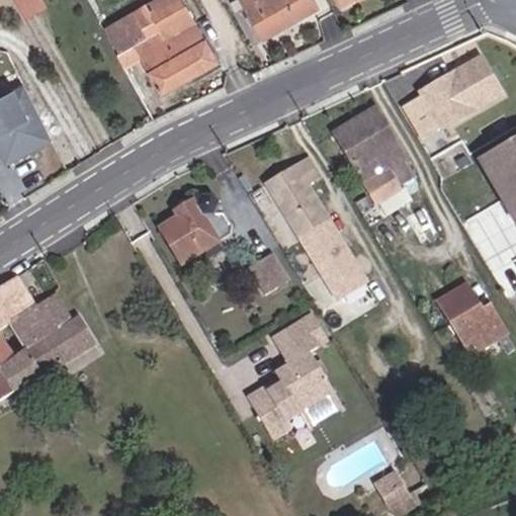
[(20,14),(12,0),(6,0),(16,16),(20,14)]
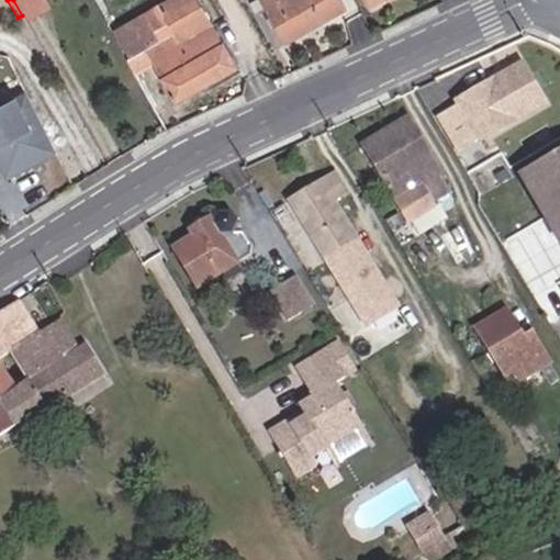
[(13,0),(22,15),(42,4),(40,0),(13,0)]
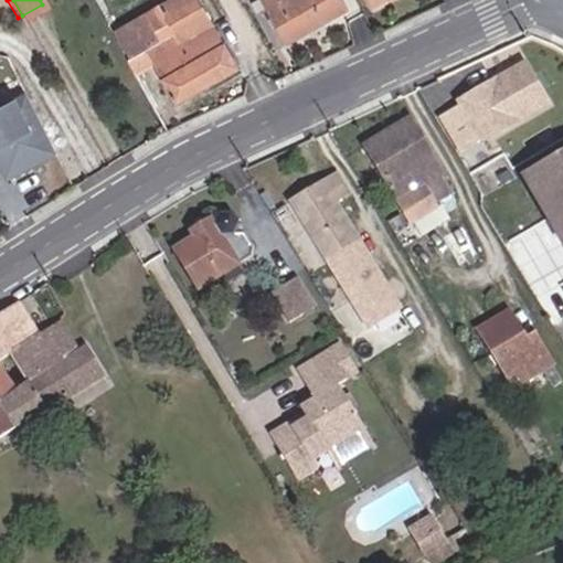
[(110,27),(125,53),(128,51),(141,43),(171,97),(233,62),(198,0),(160,0),(158,1),(177,35),(173,36),(165,21),(159,24),(148,6),(110,27)]
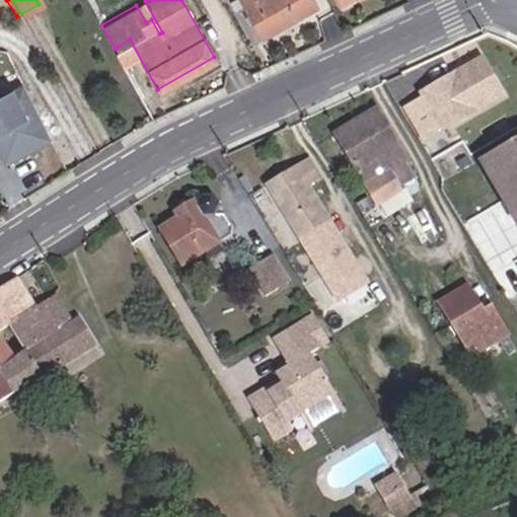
[(232,0),(235,5),(242,1),(259,29),(269,23),(272,28),(313,4),(310,0),(232,0)]
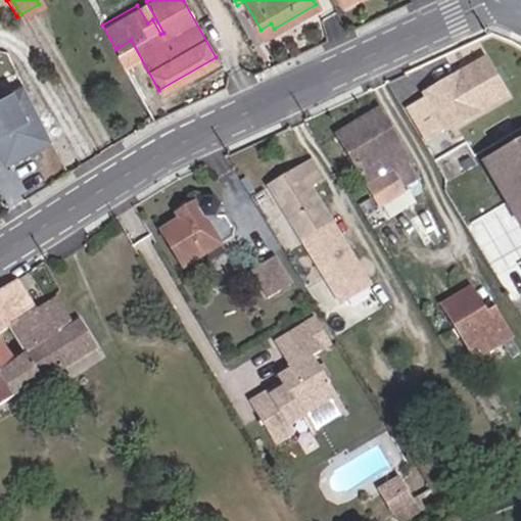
[(264,35),(274,29),(271,24),(261,30),(264,35)]
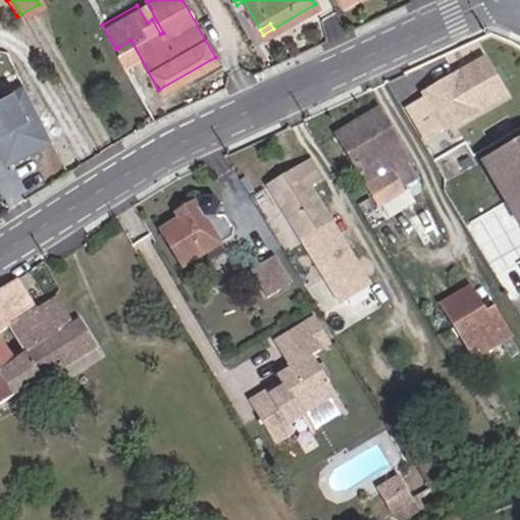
[(481,59),(424,92),(445,126),(502,94),(481,59)]
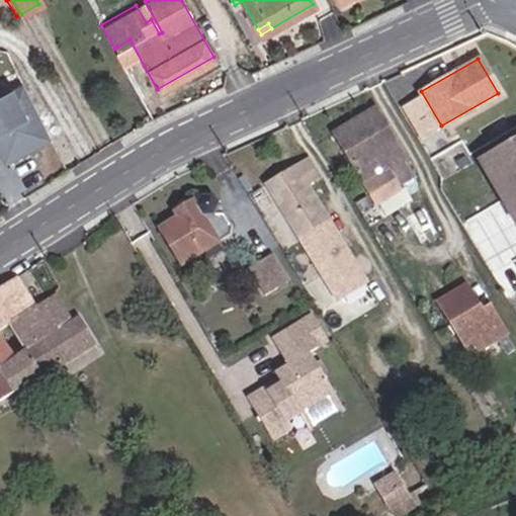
[(49,136),(20,81),(0,91),(0,154),(3,160),(49,136)]
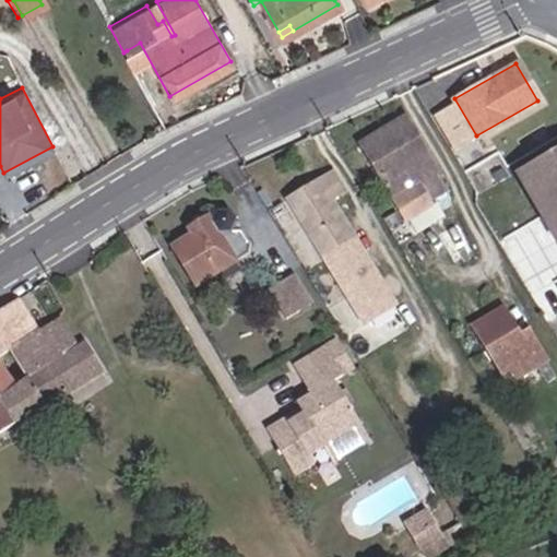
[(446,190),(403,116),(360,141),(405,220),(425,208),(423,204),(446,190)]
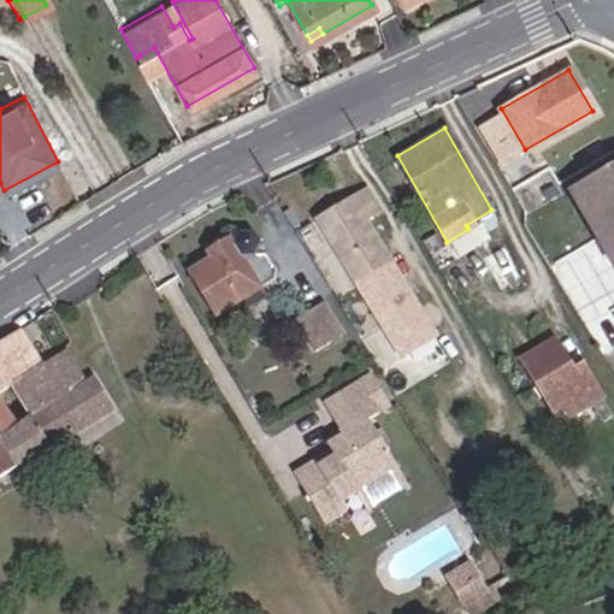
[(613,159),(568,187),(613,261),(613,159)]
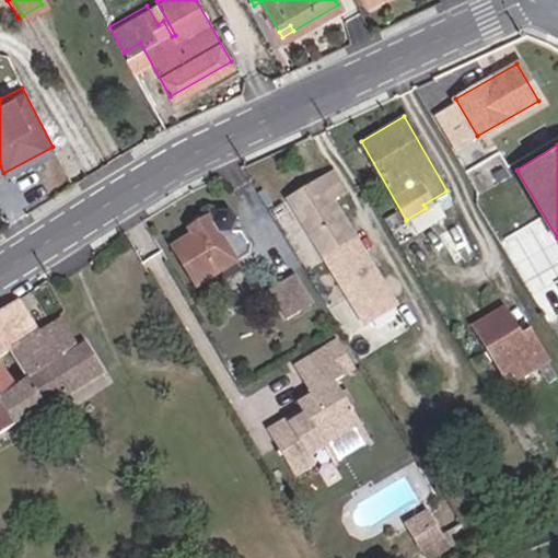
[(299,205),(293,208),(322,253),(351,235),(328,199),(343,189),(330,170),(292,194),(299,205)]
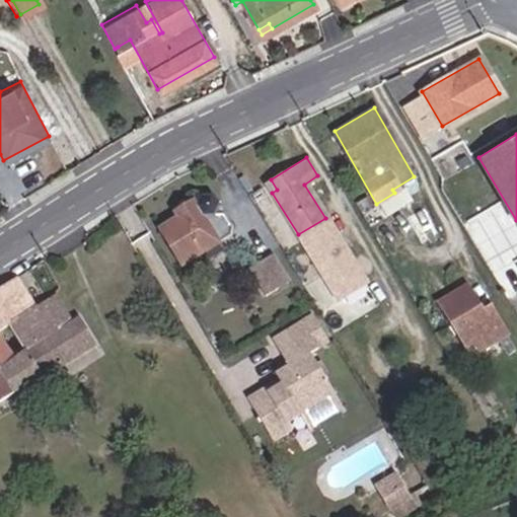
[(266,182),(272,193),(277,190),(271,179),(266,182)]
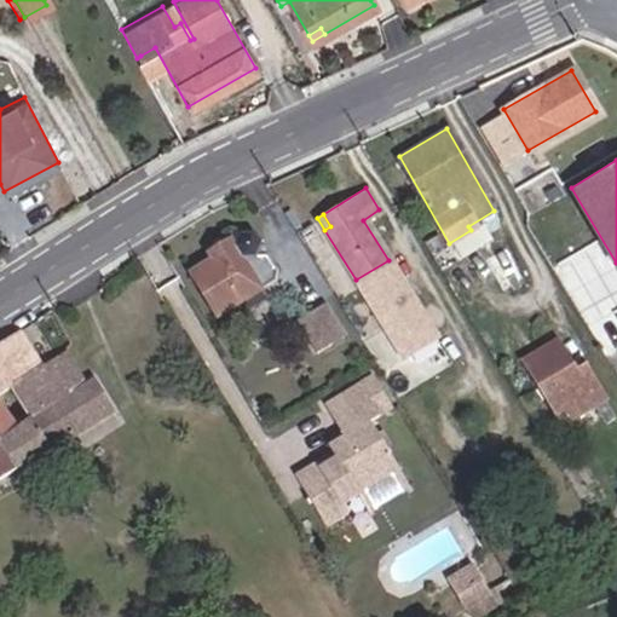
[(188,271),(215,313),(270,280),(271,269),(264,257),(253,255),(259,244),(251,231),(238,231),(232,242),(229,237),(206,252),(209,258),(188,271)]
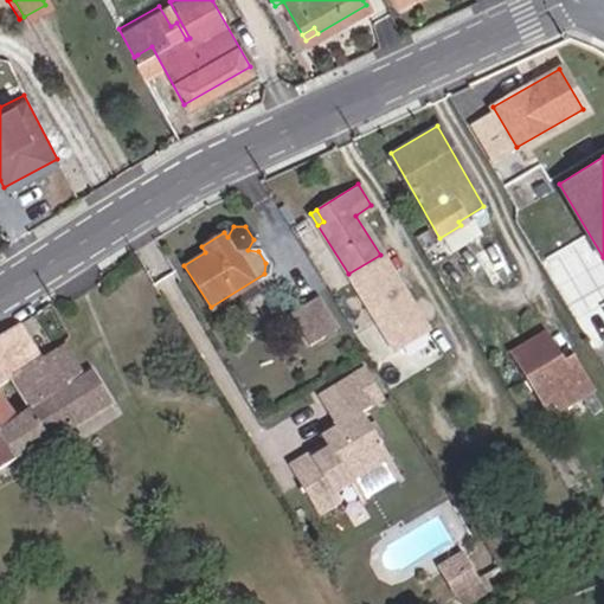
[(336,326),(317,293),(290,310),(310,342),(336,326)]
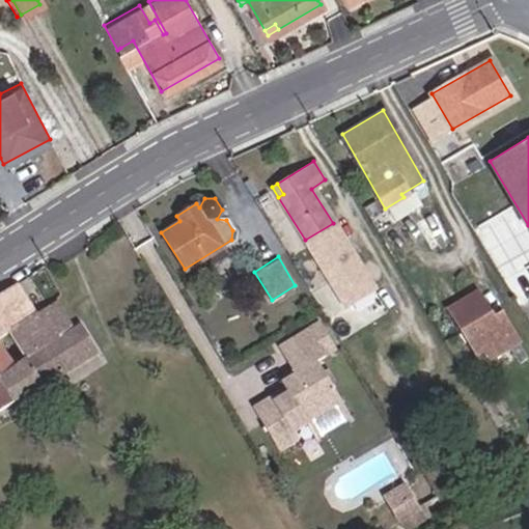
[(16,280),(0,289),(0,335),(8,330),(35,310),(16,280)]
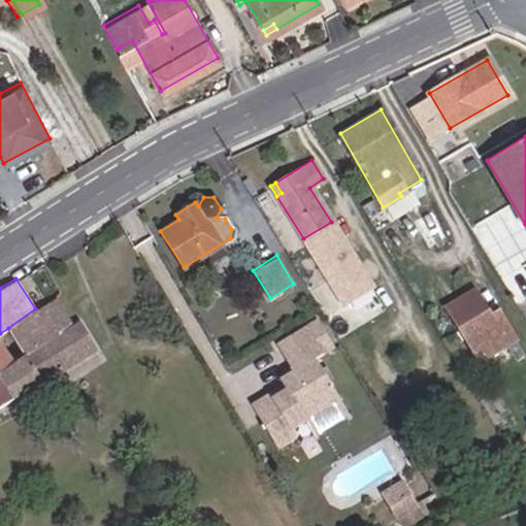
[(473,292),(446,308),(477,360),(512,339),(497,316),(490,320),(473,292)]
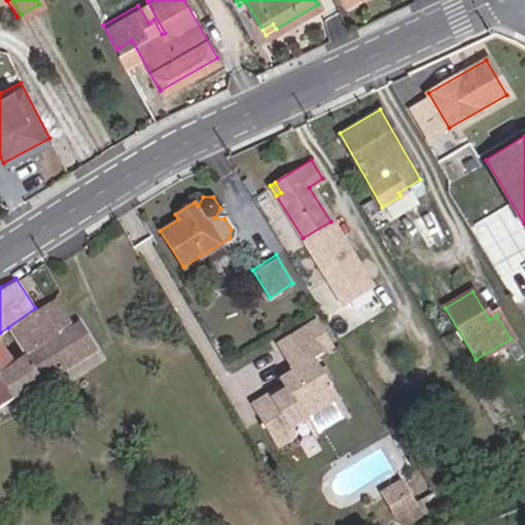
[(24,352),(70,321),(54,295),(35,308),(8,327),(24,352)]
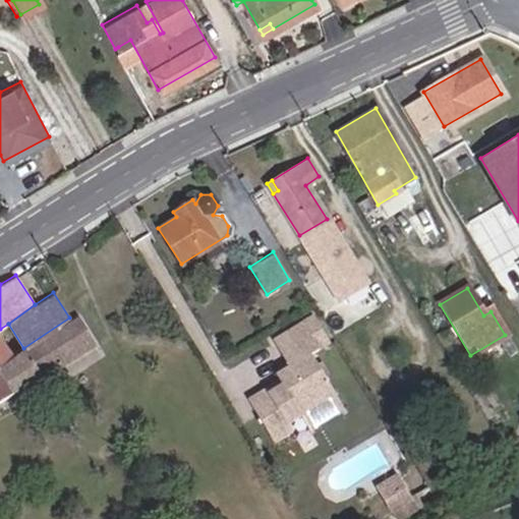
[(0,367),(15,390),(92,341),(75,314),(69,318),(23,348),(0,362),(0,367)]
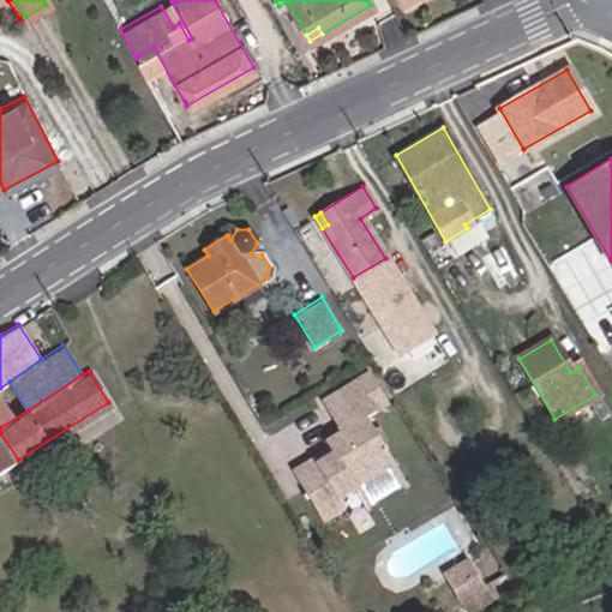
[(375,490),(397,475),(363,418),(371,413),(352,381),(318,402),(337,432),(321,443),(328,451),(289,474),(319,525),(340,513),(336,507),(355,497),(357,499),(375,490)]
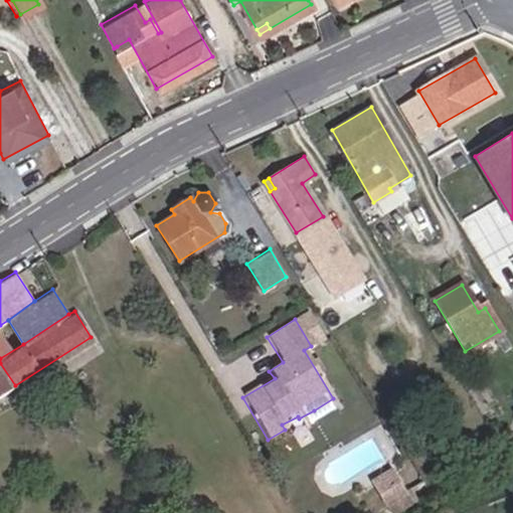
[(0,394),(15,385),(0,363),(0,394)]
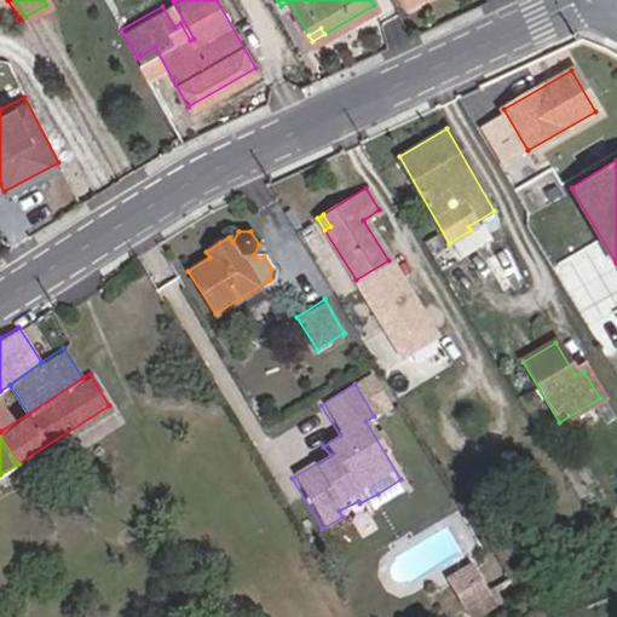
[(405,489),(401,479),(378,494),(382,503),(405,489)]
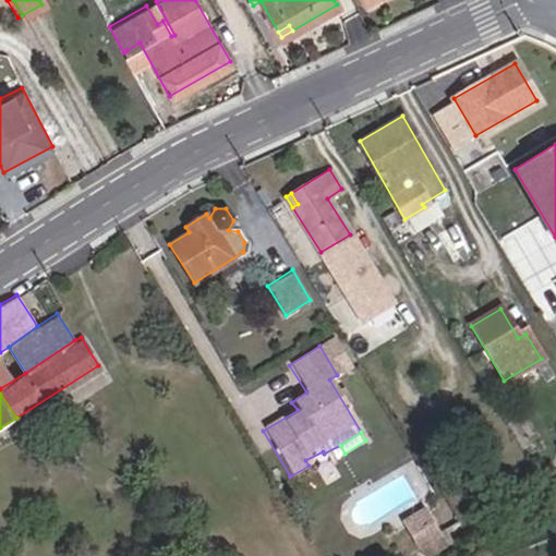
[(434,530),(427,519),(409,530),(415,541),(434,530)]
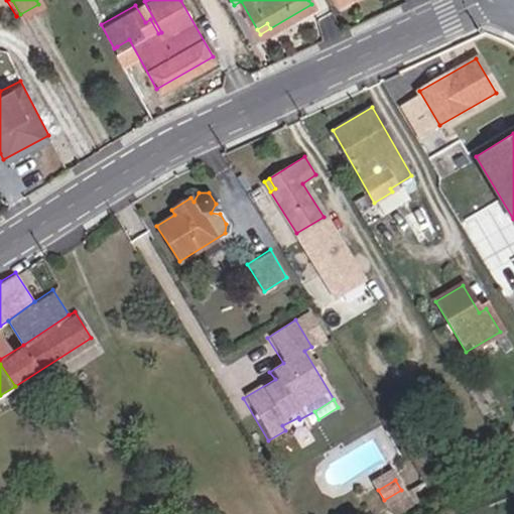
[(400,513),(412,507),(401,490),(384,500),(392,513),(400,513)]
